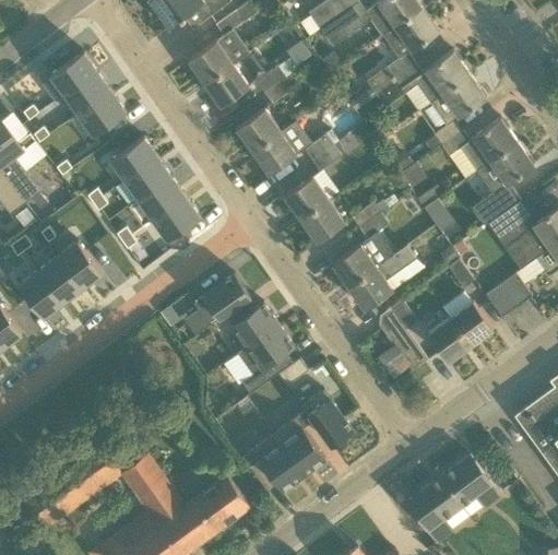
[(230,2),(228,0),(146,0),(169,31),(185,20),(185,19),(194,12),(202,22),(230,2)]
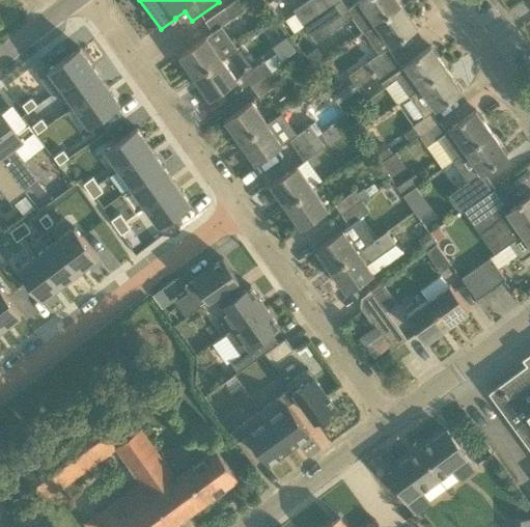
[(311,0),(291,14),(294,16),(303,29),(339,3),(337,0),(311,0)]
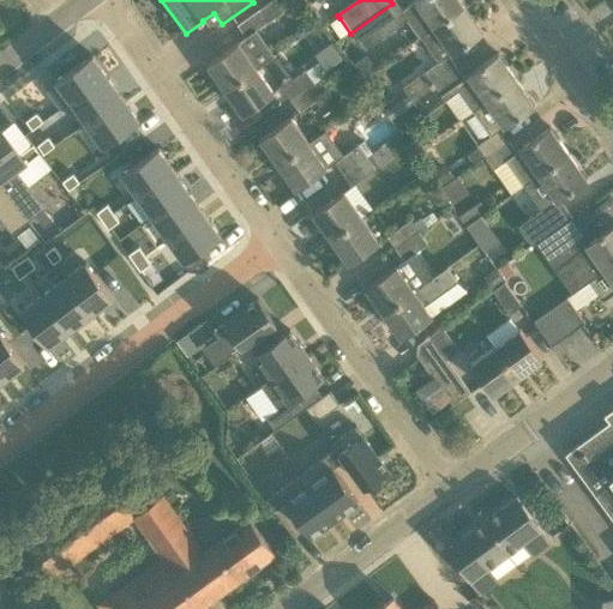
[(420,41),(463,10),(456,0),(420,0),(401,14),(392,4),(350,34),(364,53),(407,22),(420,41)]
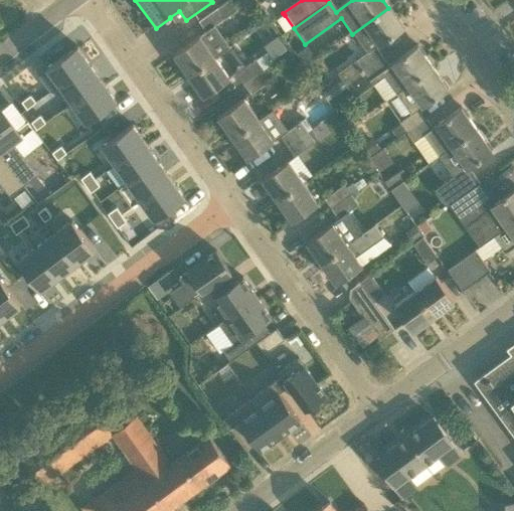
[(235,13),(228,3),(218,10),(198,24),(205,34),(225,20),(235,13)]
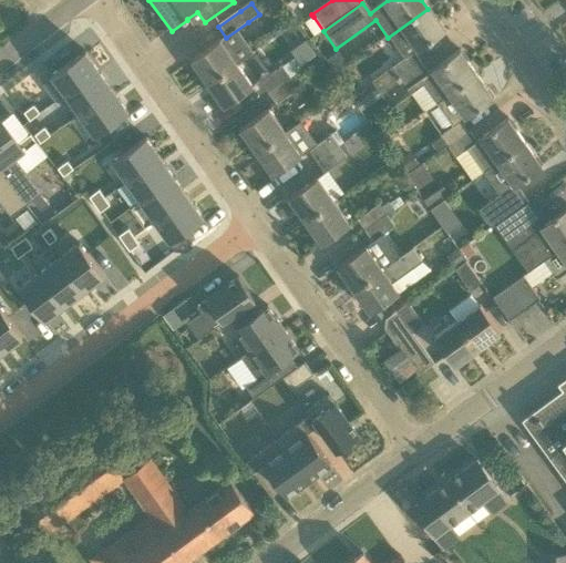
[(417,53),(444,33),(428,9),(388,38),(404,60),(370,84),(376,91),(379,95),(399,81),(421,65),(413,54),(415,52),(417,53)]
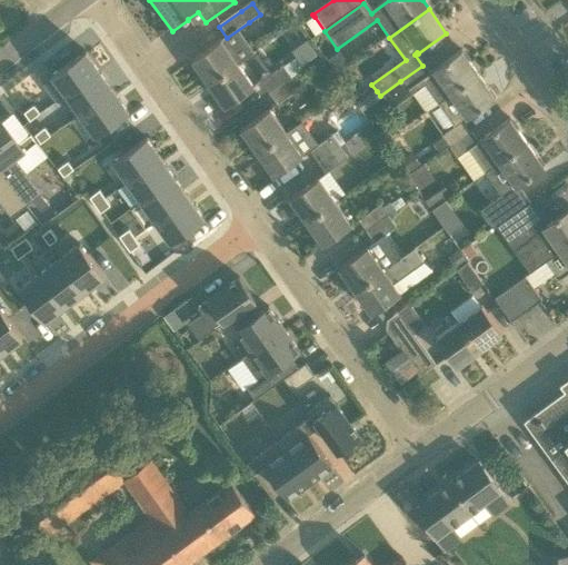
[(315,17),(304,25),(314,39),(325,31),(315,17)]
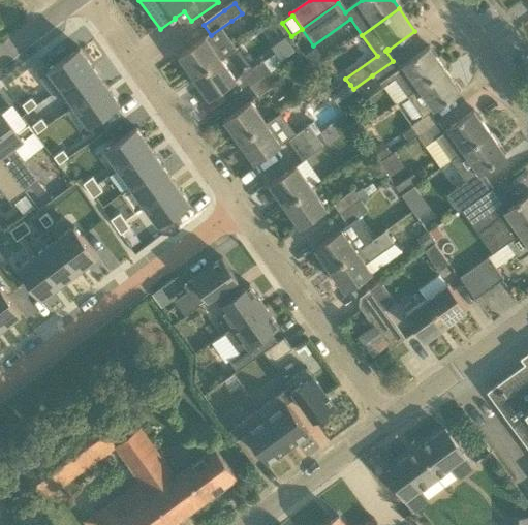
[(193,81),(220,61),(205,39),(178,59),(193,81)]
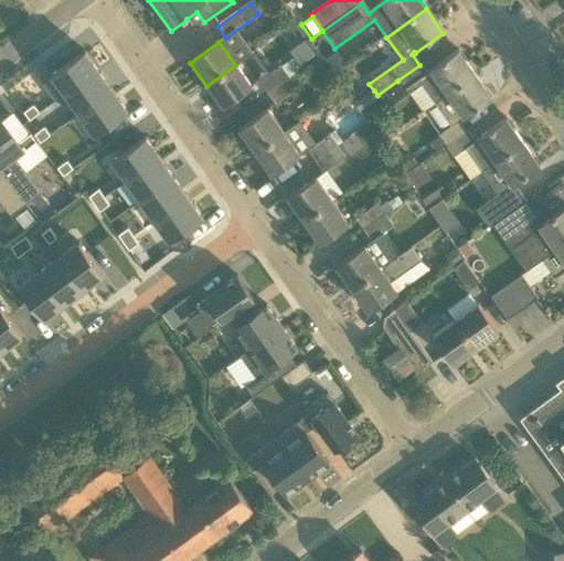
[(51,76),(65,97),(98,74),(84,53),(51,76)]
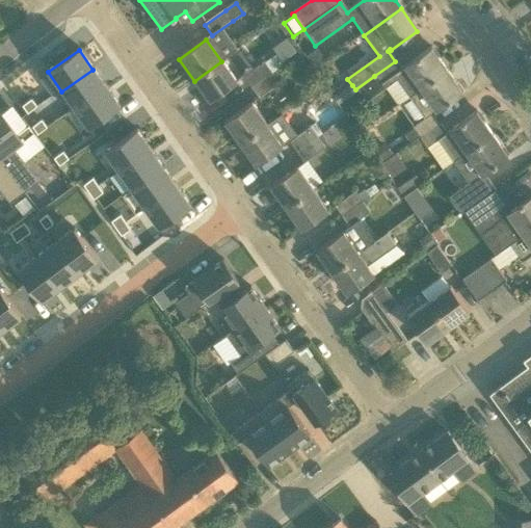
[(446,73),(430,50),(401,71),(395,61),(374,76),(355,89),(357,93),(366,104),(386,90),(397,82),(409,99),(446,73)]
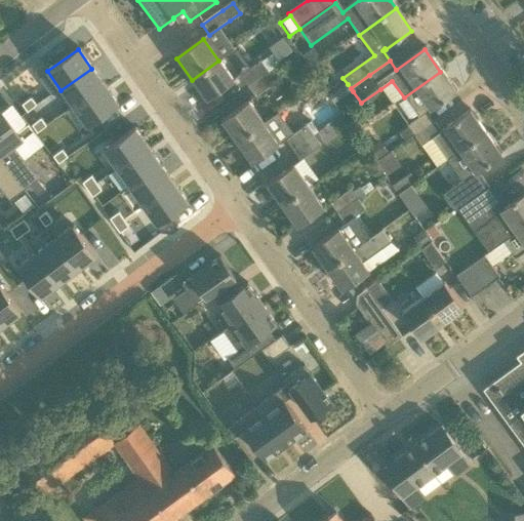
[(207,102),(234,83),(218,61),(192,80),(207,102)]
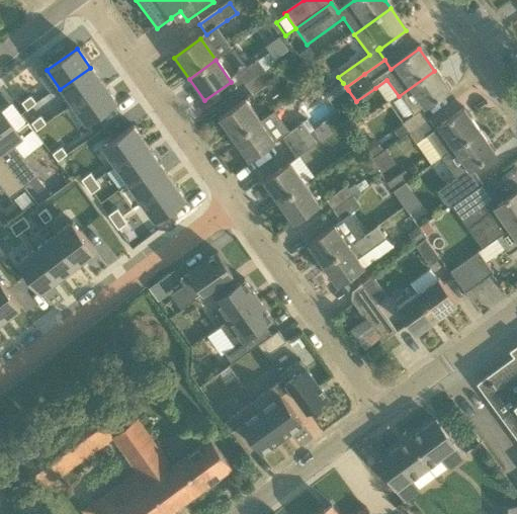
[(244,87),(264,73),(257,63),(237,77),(244,87)]
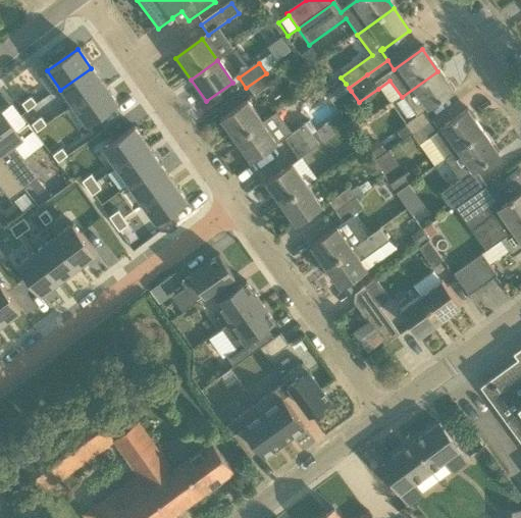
[(60,90),(73,108),(104,87),(91,68),(60,90)]
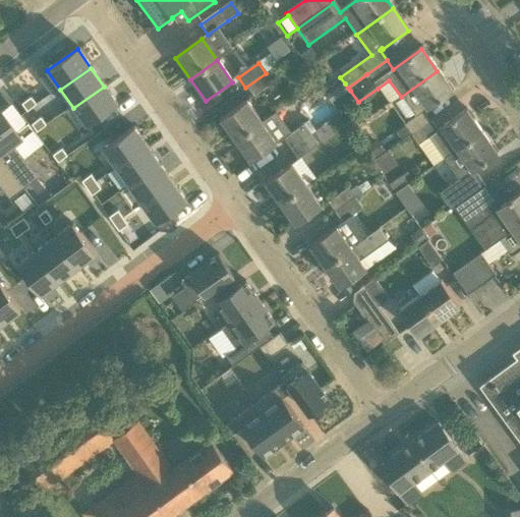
[(427,111),(453,93),(437,71),(401,97),(415,117),(403,126),(404,127),(395,134),(400,140),(409,134),(410,136),(429,122),(422,112),(425,110),(427,111)]
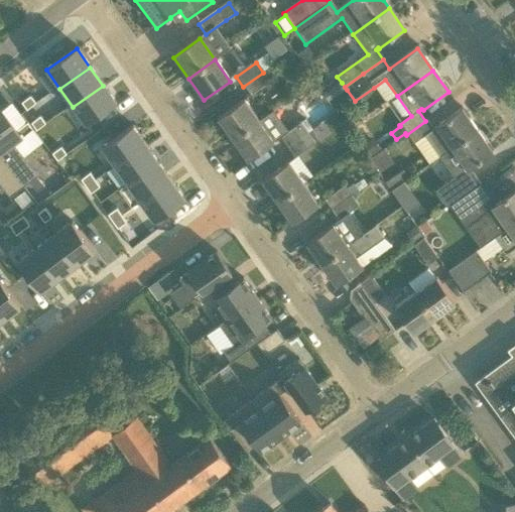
[(263,73),(243,87),(250,97),(270,83),(263,73)]
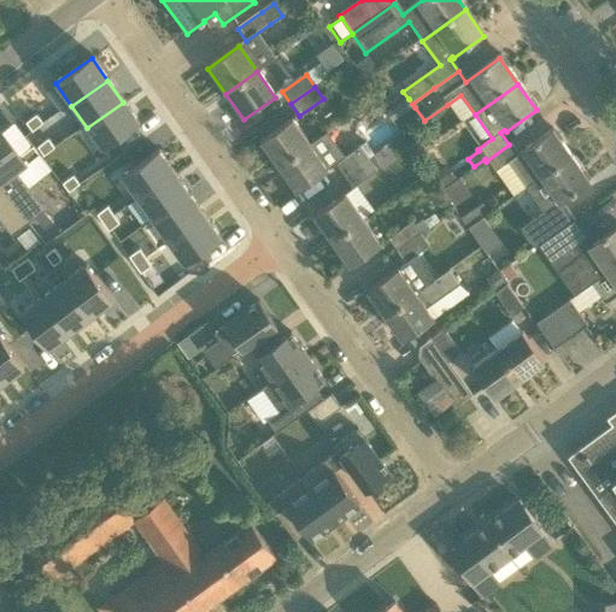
[(103,151),(139,124),(123,103),(87,128),(103,151)]
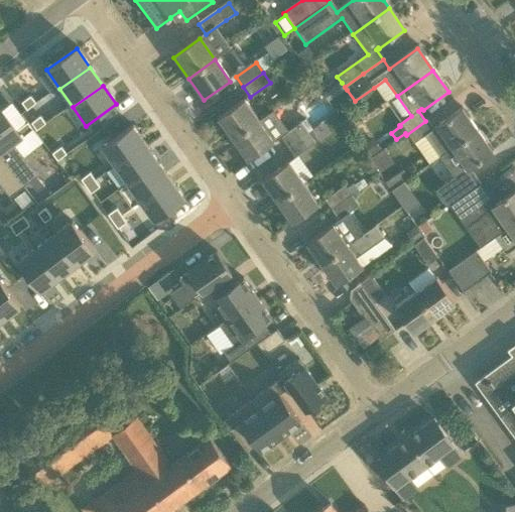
[(20,106),(26,113),(35,107),(29,99),(20,106)]
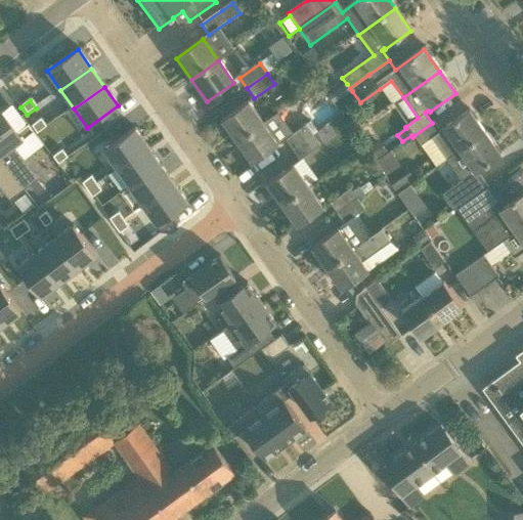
[(235,143),(262,125),(247,103),(220,122),(235,143)]
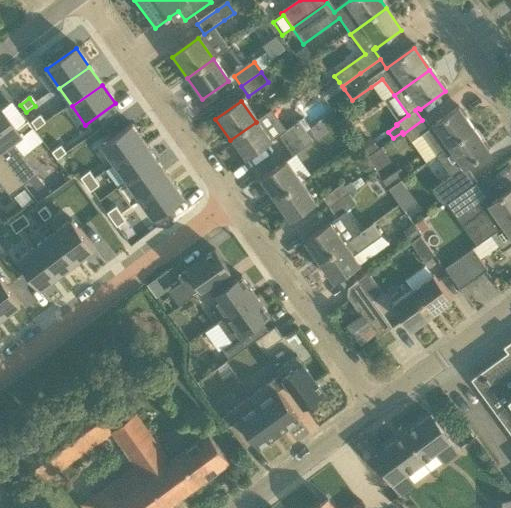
[(10,123),(0,109),(0,156),(22,186),(37,175),(22,158),(40,144),(24,125),(16,130),(10,123)]
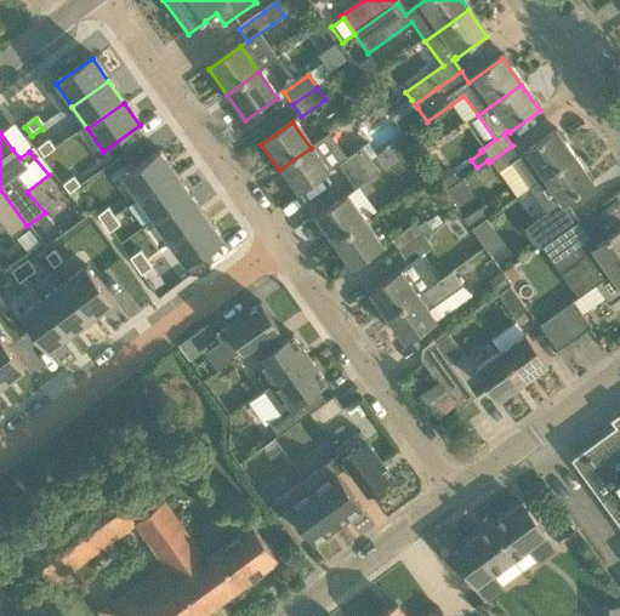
[(574,159),(555,132),(524,154),(525,154),(521,158),(512,146),(489,163),(498,175),(511,166),(529,192),(544,181),(574,159)]
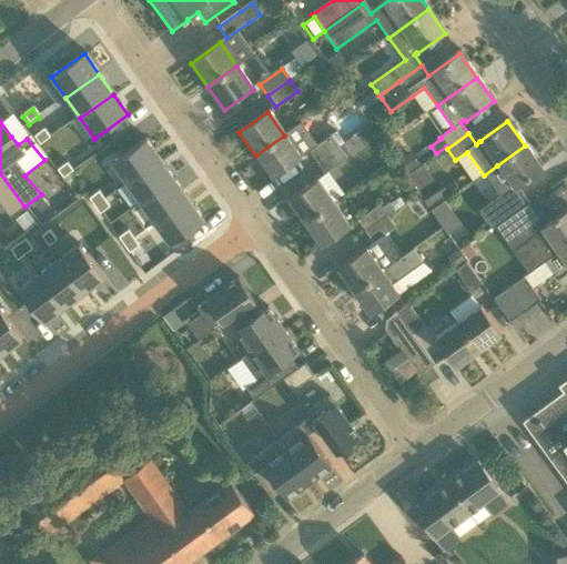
[(32,140),(38,148),(48,141),(42,132),(32,140)]
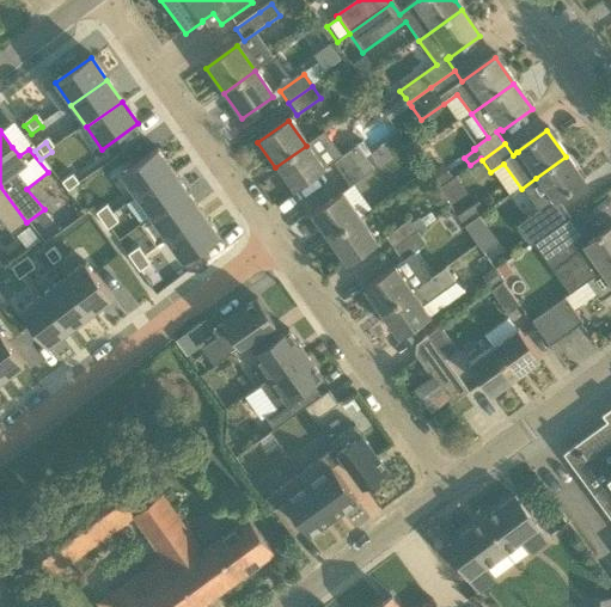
[(324,171),(306,146),(275,167),(293,192),(324,171)]
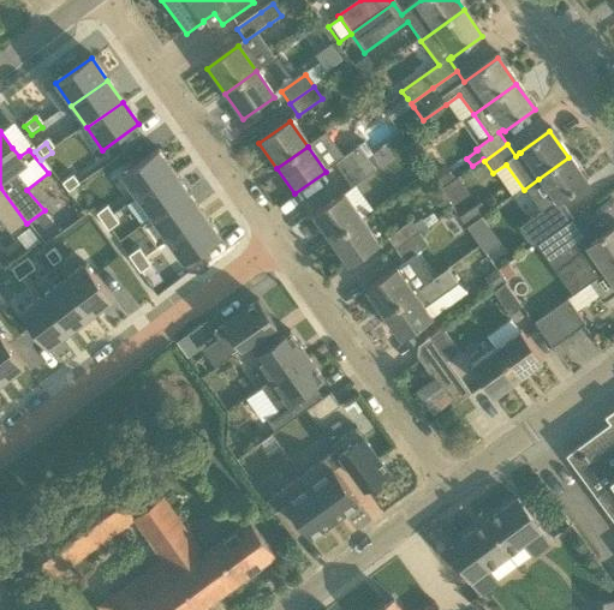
[(357,149),(339,162),(333,166),(341,178),(367,161),(357,149)]
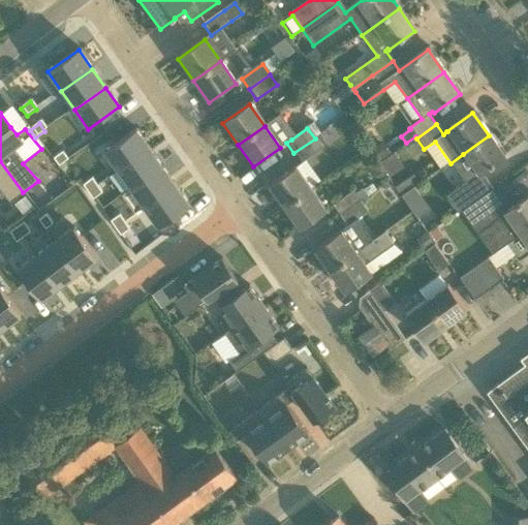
[(104,152),(118,172),(149,150),(135,130),(104,152)]
